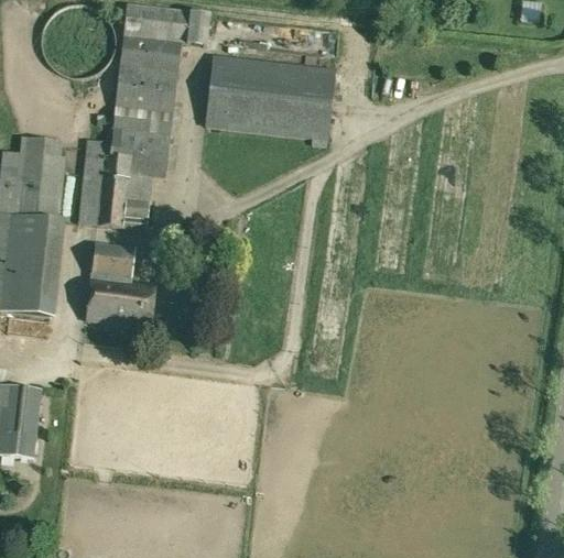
[(145,232),(152,176),(164,177),(183,43),(206,46),(210,14),(127,2),(111,141),(88,138),(78,221),(145,232)]
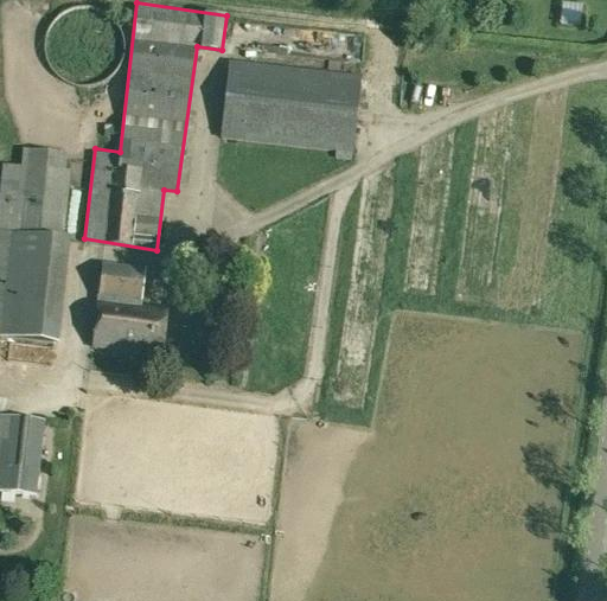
[(52,19),(48,27),(45,34),(44,44),(45,52),(48,61),(52,68),(58,74),(65,78),(74,82),(82,83),(90,83),(98,81),(107,76),(113,70),(119,63),(122,56),(123,48),(123,38),(121,30),(117,23),(113,16),(106,10),(98,6),(90,4),(81,4),(72,5),(64,8),(57,13),(52,19)]
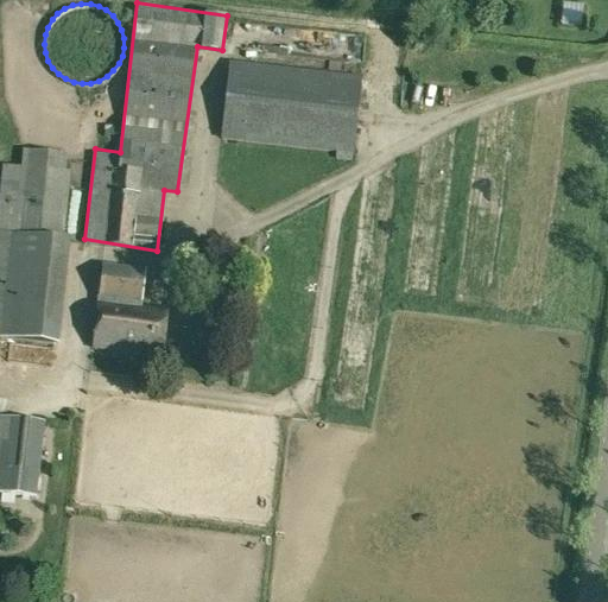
[(221,137),(336,150),(335,154),(352,156),(362,73),(230,58),(221,137)]
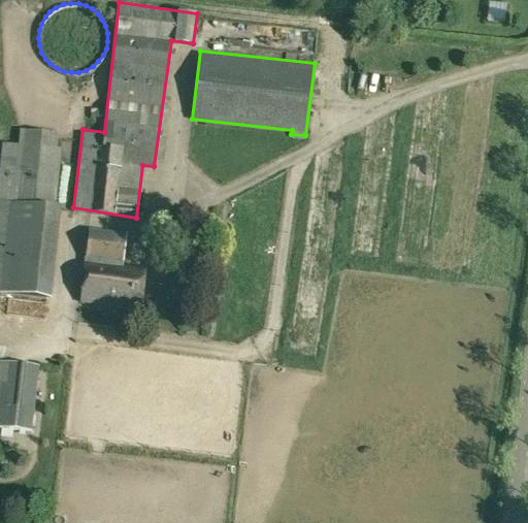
[(20,127),(18,141),(2,140),(0,155),(0,290),(51,296),(60,205),(55,204),(61,145),(57,145),(57,131),(20,127)]
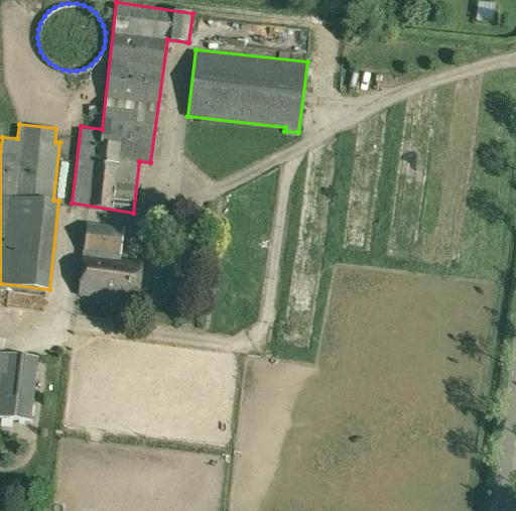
[(80,291),(136,298),(140,263),(118,260),(122,226),(88,222),(80,291)]
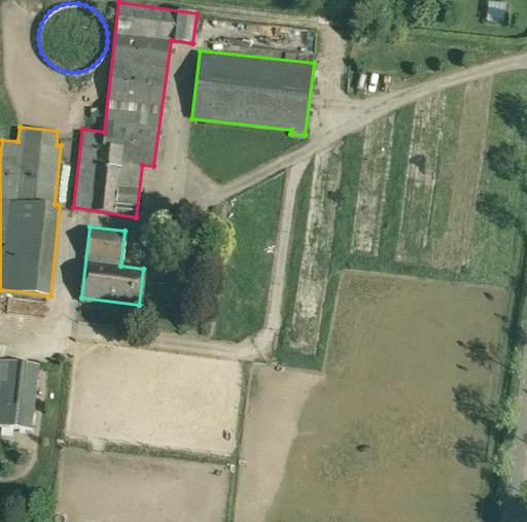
[(0,424),(31,428),(38,364),(0,359),(0,424)]
